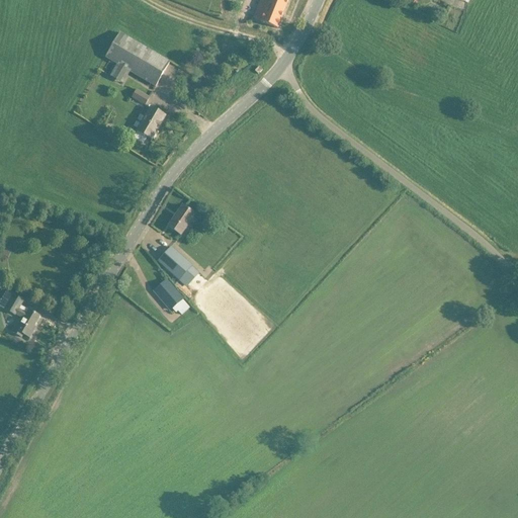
[(266,0),(269,1),(261,22),(277,29),(288,0),(266,0)]
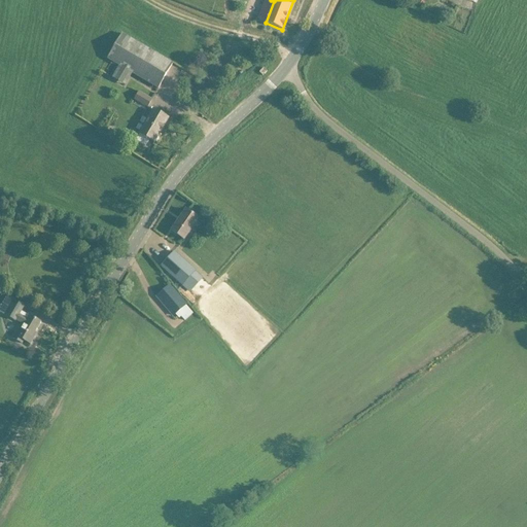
[(112,77),(125,84),(132,72),(159,89),(173,64),(123,33),(107,58),(119,65),(112,77)]
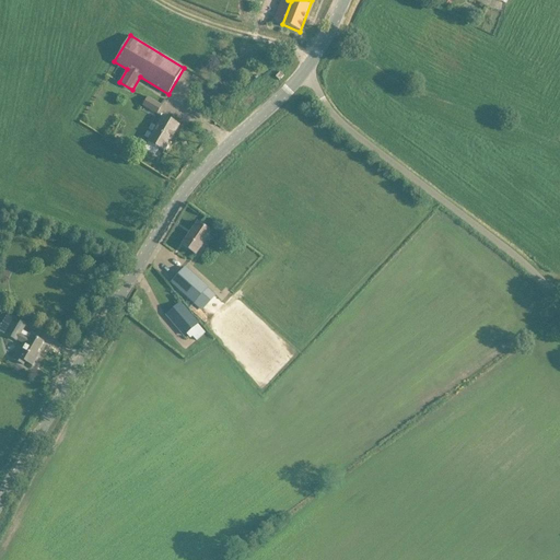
[(156,115),(162,106),(147,97),(142,106),(156,115)]
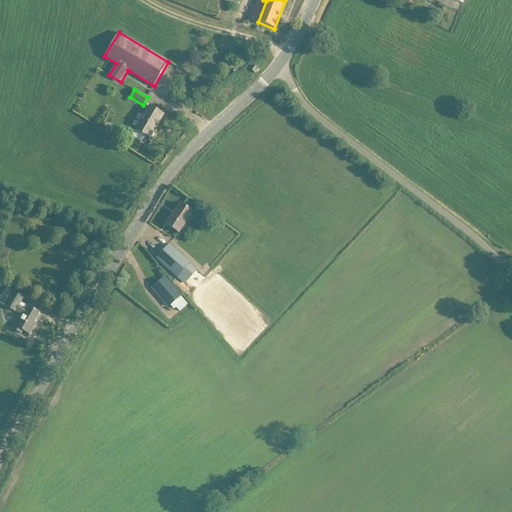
[(141,142),(145,135),(150,138),(163,115),(149,107),(132,136),(141,142)]
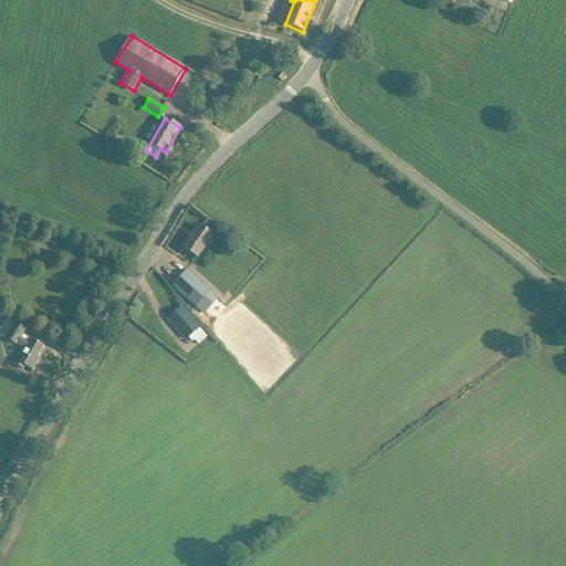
[(215,236),(209,232),(200,226),(185,248),(198,258),(215,236)]
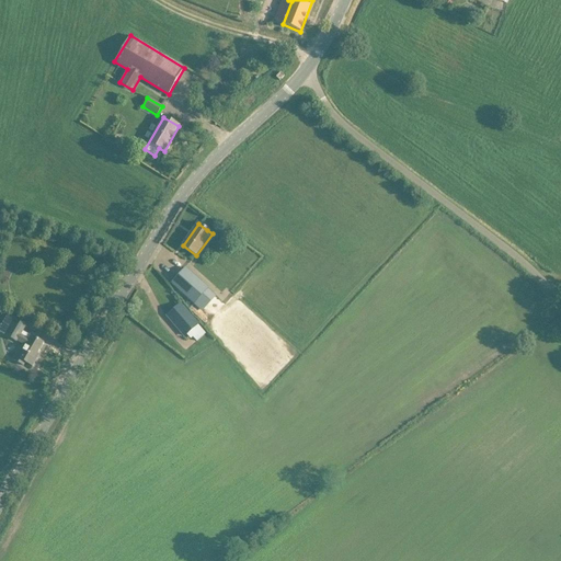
[(172,283),(195,304),(202,310),(216,296),(208,289),(185,268),(172,283)]
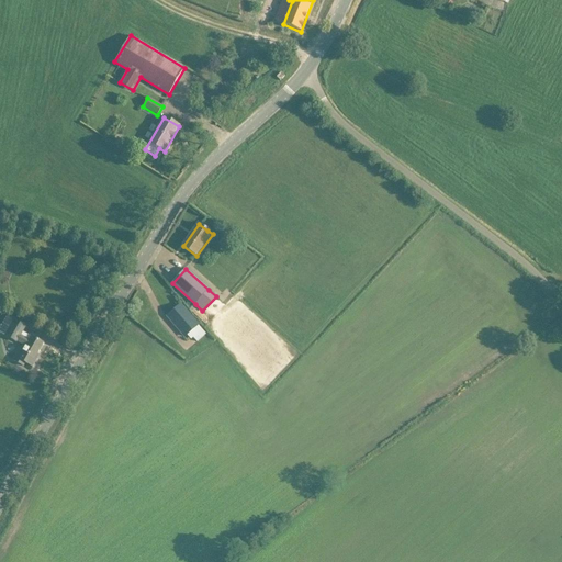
[(4,271),(0,279),(0,280),(6,284),(11,274),(4,271)]
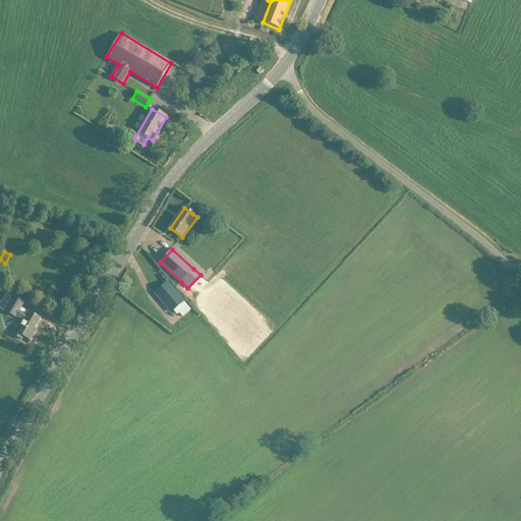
[(155,293),(162,300),(170,310),(172,308),(181,319),(191,310),(182,300),(167,283),(155,293)]
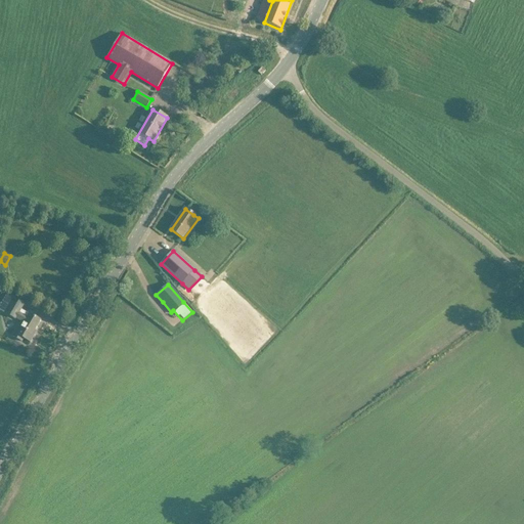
[(41,320),(32,315),(30,314),(28,317),(19,312),(25,304),(7,294),(0,306),(0,309),(15,319),(16,318),(22,321),(12,337),(22,342),(24,339),(31,343),(35,335),(33,334),(41,320)]
